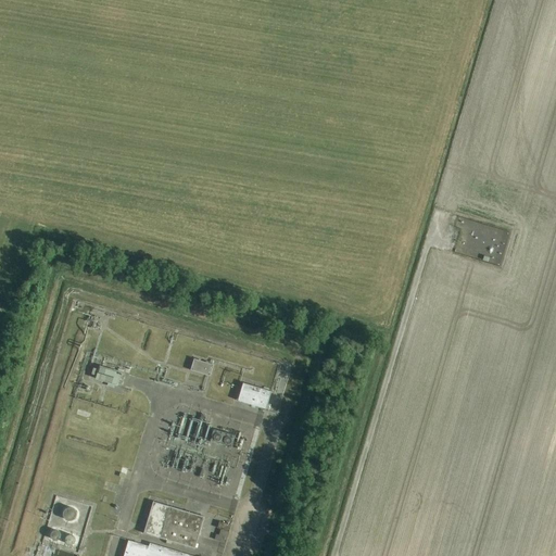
[(500,270),(507,239),(465,228),(457,260),(479,265),(482,248),(492,250),(488,267),(500,270)]
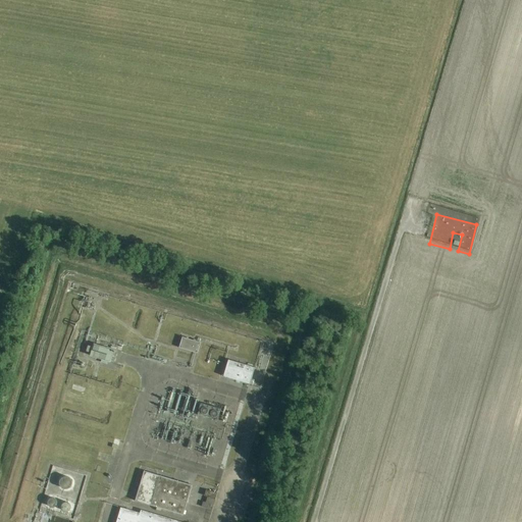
[(183,337),(179,348),(198,354),(201,344),(183,337)]
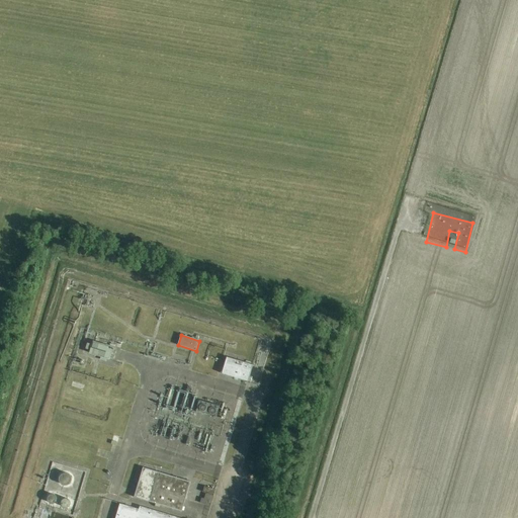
[(267,354),(270,342),(261,340),(258,351),(267,354)]
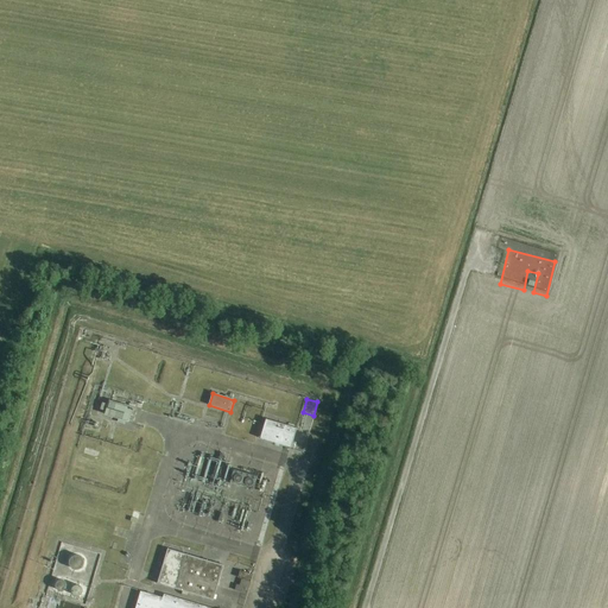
[(109,401),(108,405),(105,416),(130,423),(134,409),(109,401)]
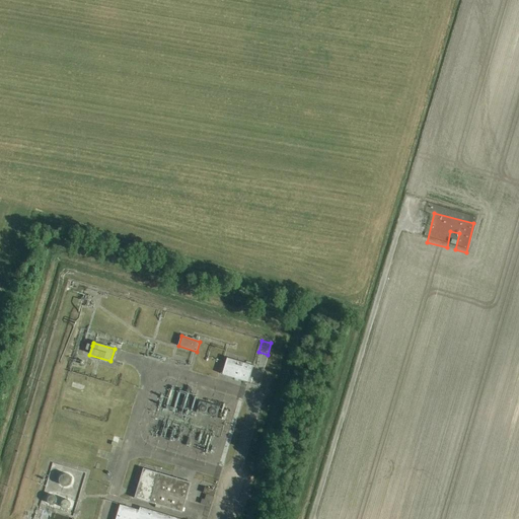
[(253,366),(227,359),(222,375),(248,382),(253,366)]
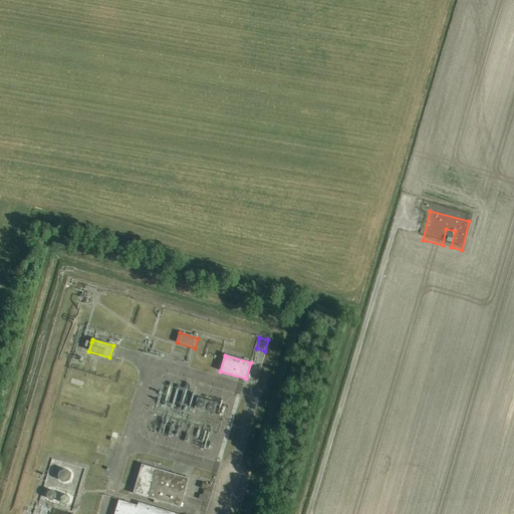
[(199,399),(196,409),(216,415),(218,405),(199,399)]
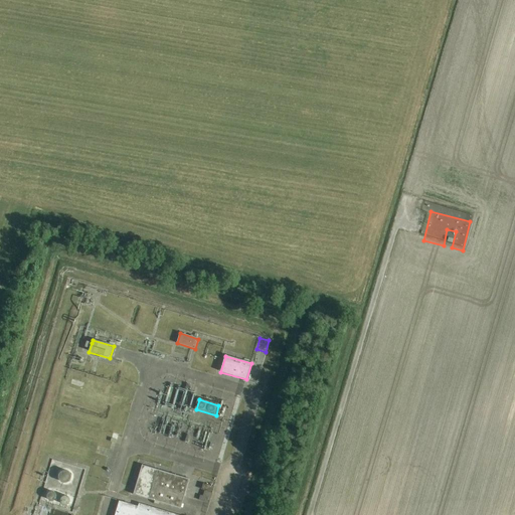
[(189,480),(142,466),(134,495),(181,509),(189,480)]
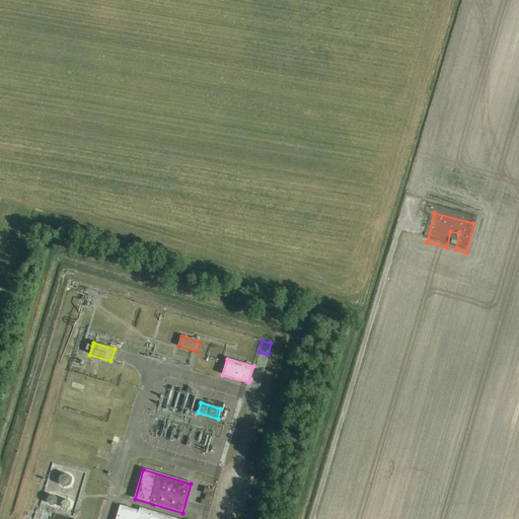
[(68,486),(70,484),(72,480),(71,477),(68,475),(65,474),(62,475),(61,478),(60,482),(62,485),(65,486),(68,486)]
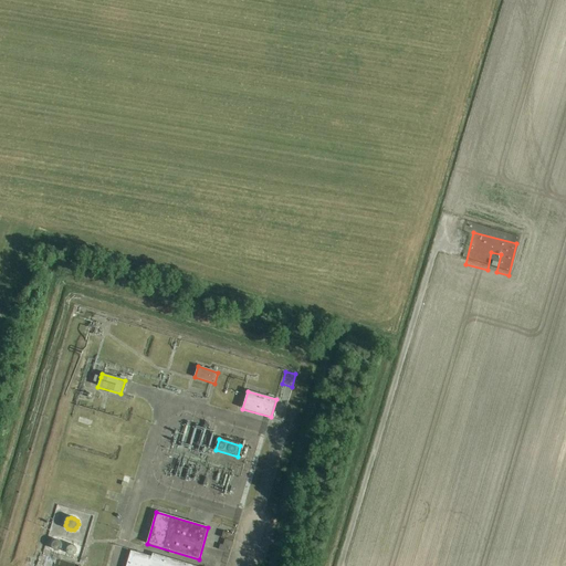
[(236,535),(223,532),(222,538),(234,542),(236,535)]
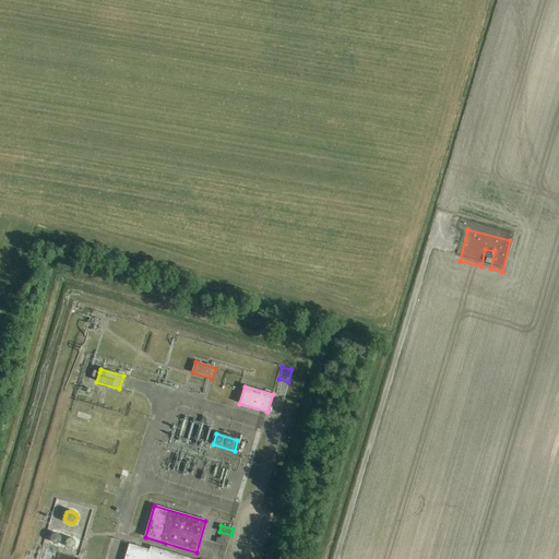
[(59,535),(57,534),(54,535),(52,536),(51,539),(52,542),(55,543),(58,544),(60,542),(61,539),(61,537),(59,535)]
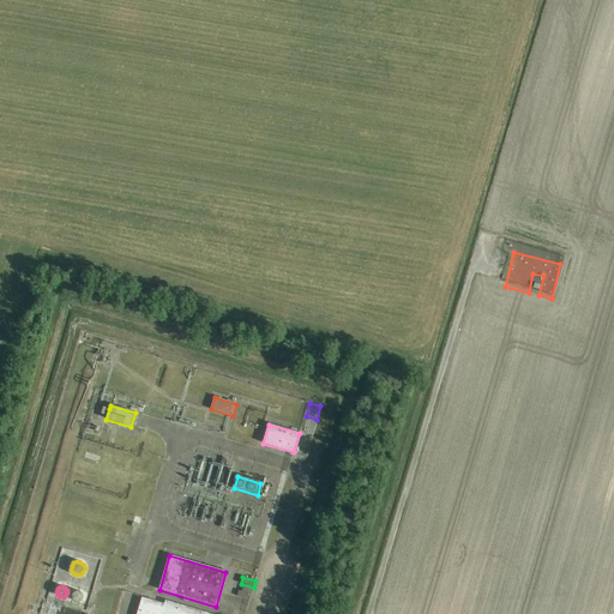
[(212,613),(166,600),(164,603),(142,596),(136,613),(212,613)]
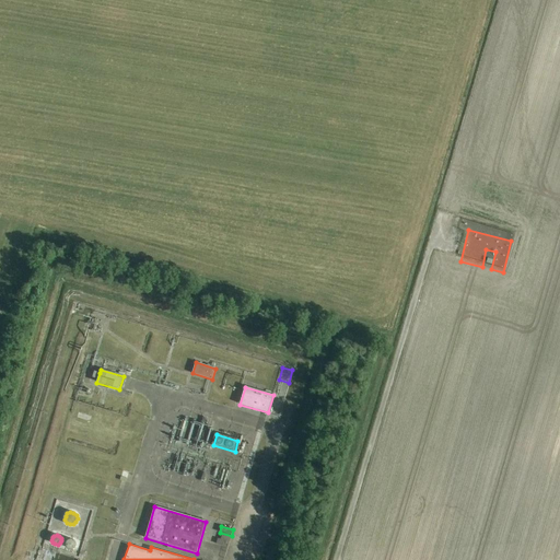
All buildings are outlined.
